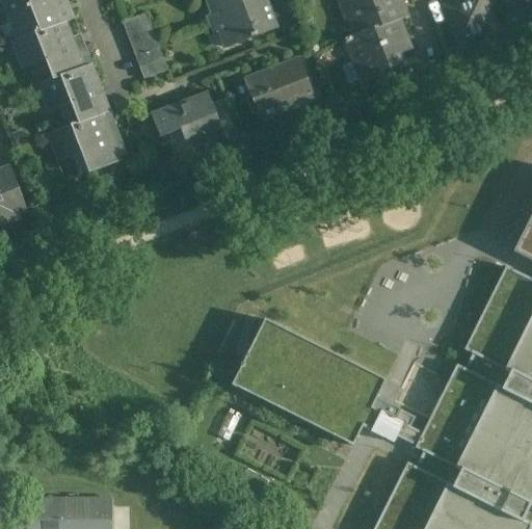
[(5,0),(10,14),(46,0),(5,0)]
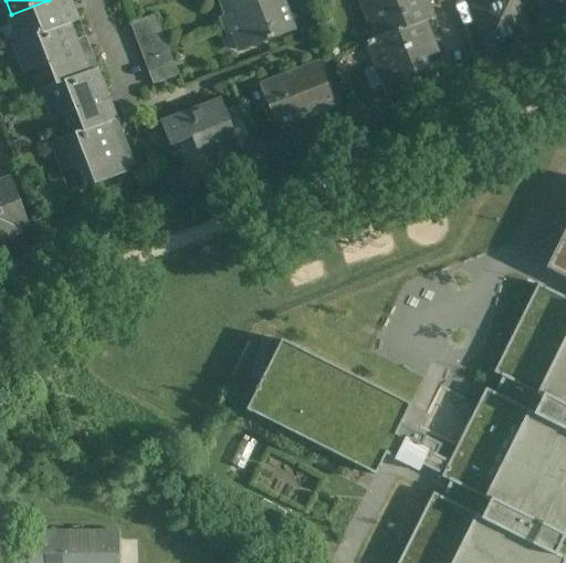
[(49,0),(11,14),(21,39),(71,20),(71,21),(79,18),(71,0),(49,0)]
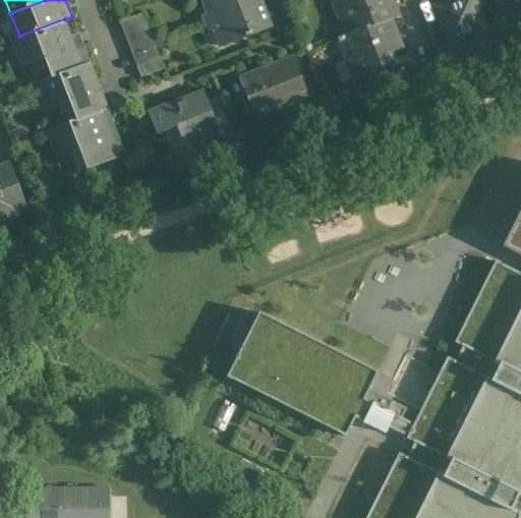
[(206,0),(211,11),(203,14),(206,22),(258,2),(257,0),(206,0)]
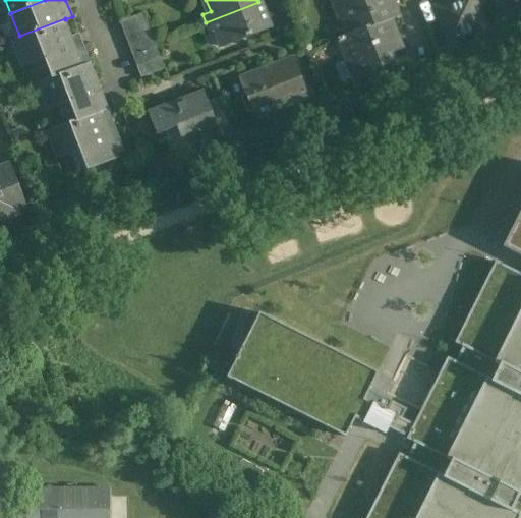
[(331,0),(337,14),(344,11),(351,31),(351,32),(391,16),(391,17),(398,14),(392,0),(331,0)]
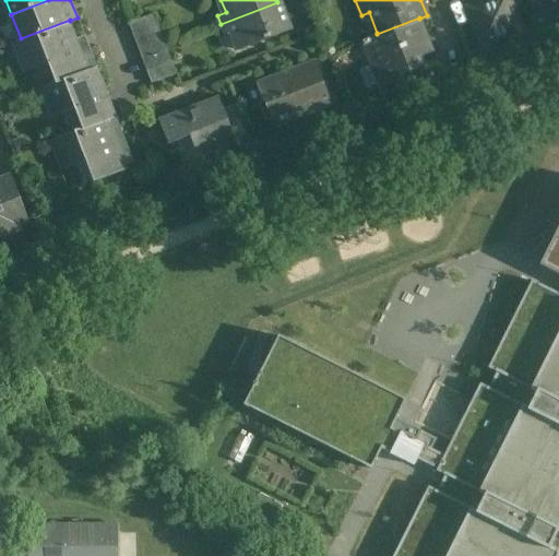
[(485,0),(466,8),(480,45),(512,33),(503,11),(520,6),(518,0),(485,0)]
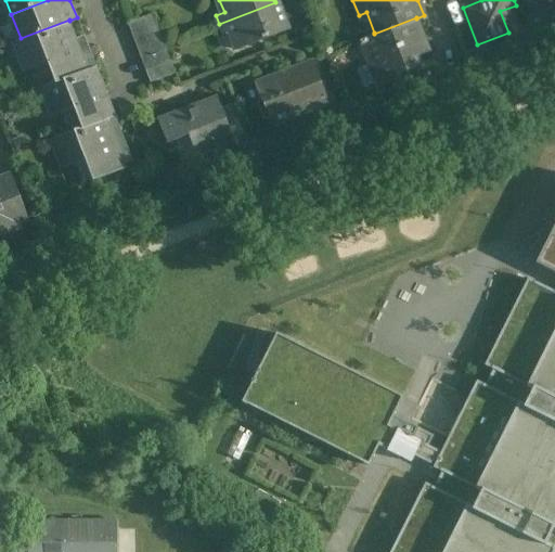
[(275,2),(219,24),(222,33),(231,29),(239,47),(286,28),(275,2)]
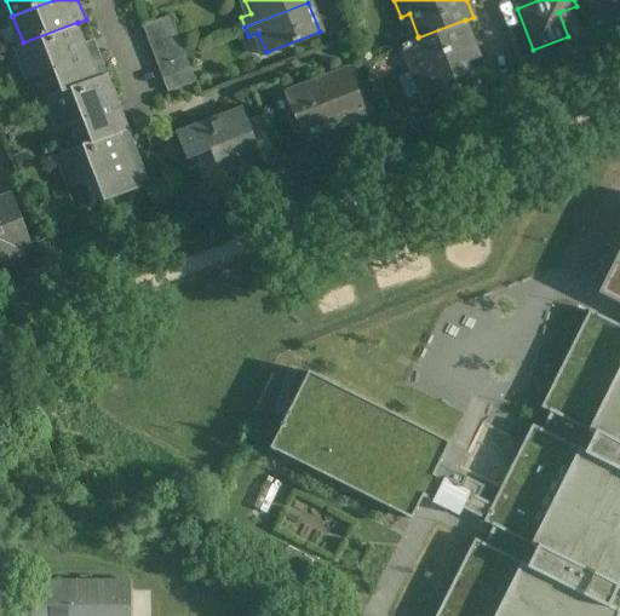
[(170,13),(142,24),(148,38),(174,28),(170,13)]
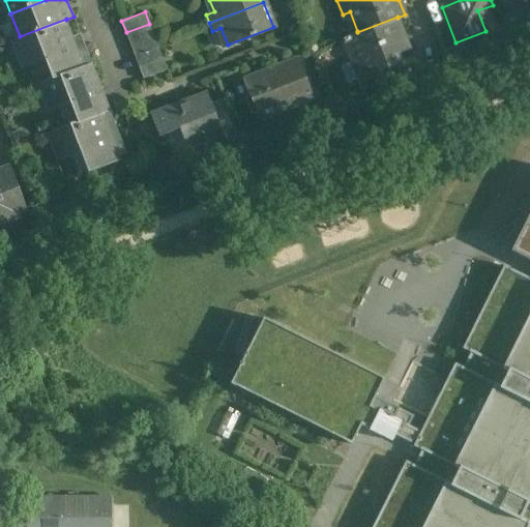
[(398,17),(357,32),(357,31),(343,37),(352,62),(359,59),(364,75),(396,62),(393,54),(409,48),(398,18),(398,17)]
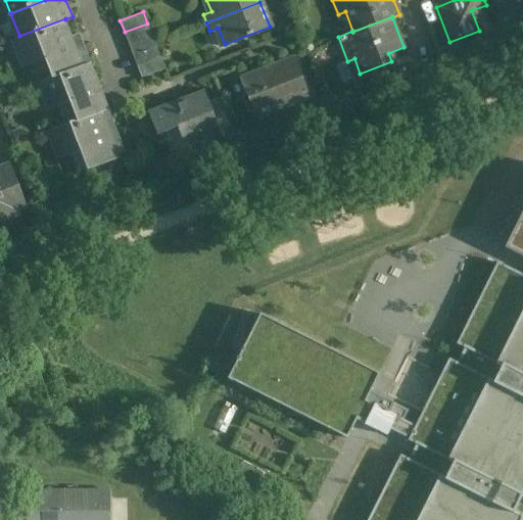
[(65,18),(19,36),(11,39),(20,62),(48,52),(56,74),(56,75),(83,64),(65,19),(65,18)]
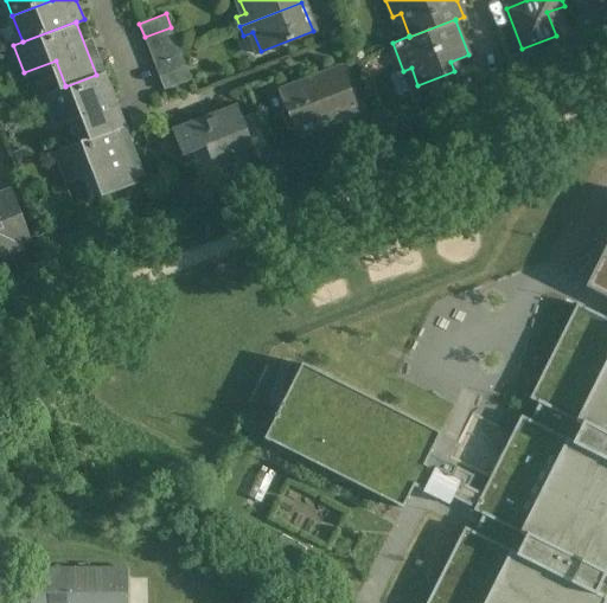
[(171,27),(145,37),(149,50),(176,39),(171,27)]
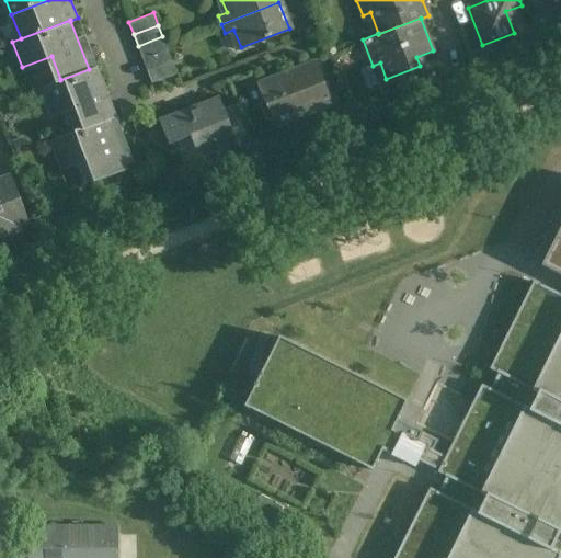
[(162,36),(138,46),(142,58),(167,48),(162,36)]
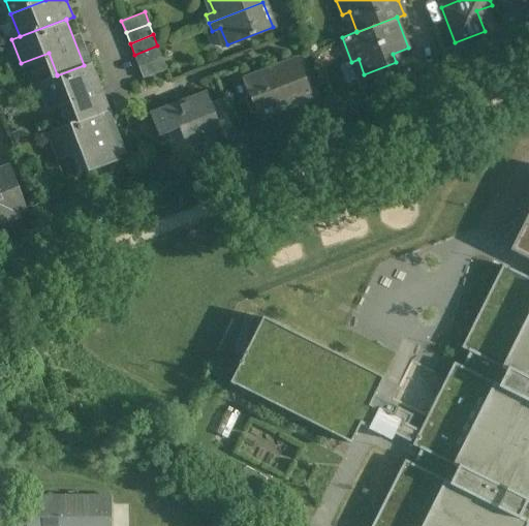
[(157,45),(134,55),(138,65),(161,56),(157,45)]
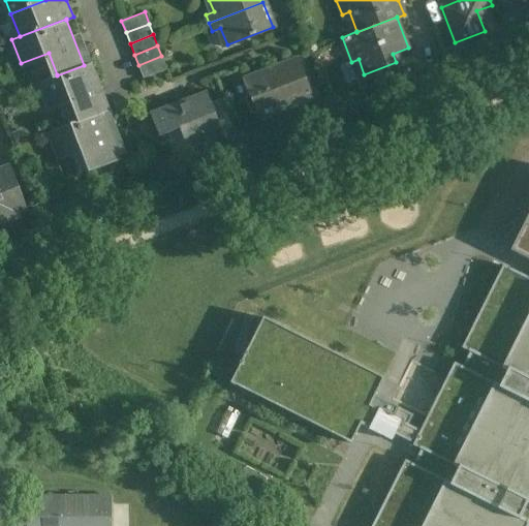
[(161,56),(138,65),(143,76),(166,68),(161,56)]
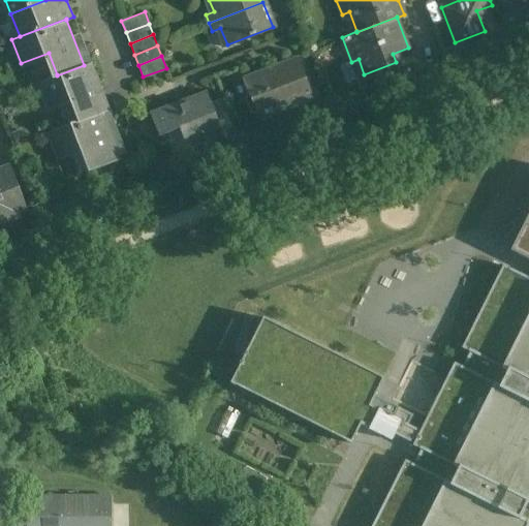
[(296,56),(242,76),(250,97),(251,97),(258,117),(284,106),(284,109),(312,98),(296,56)]
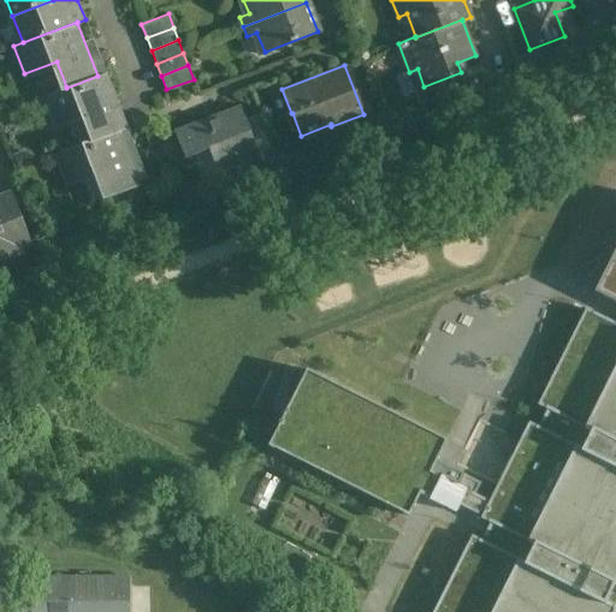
[(98,76),(66,88),(66,87),(43,96),(54,124),(87,112),(96,137),(96,138),(118,130),(118,131),(126,128),(106,72),(98,76)]
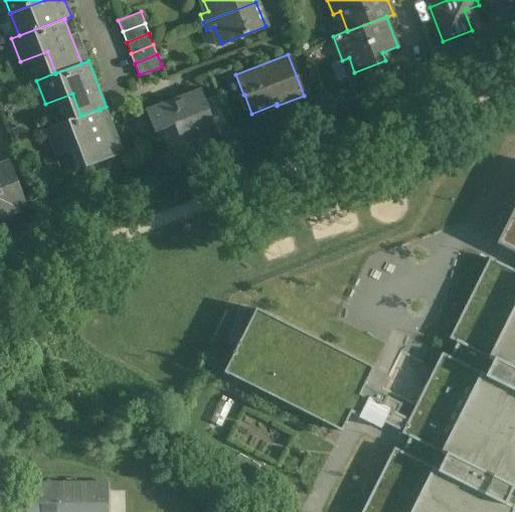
[(200,89),(198,90),(200,96),(177,104),(175,99),(146,109),(154,131),(175,124),(182,144),(216,131),(200,89)]
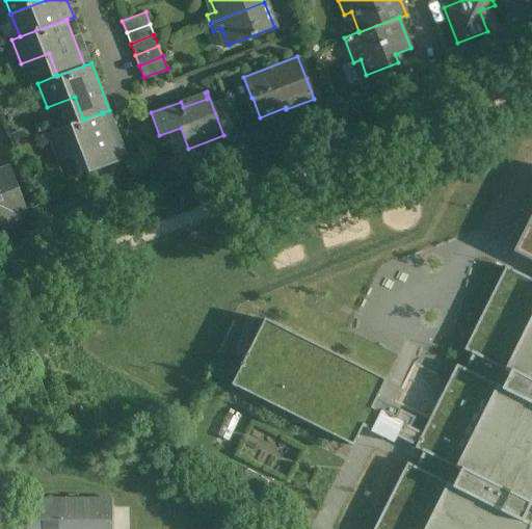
[(102,112),(83,120),(83,118),(47,132),(56,156),(84,146),(94,168),(120,159),(102,113),(102,112)]
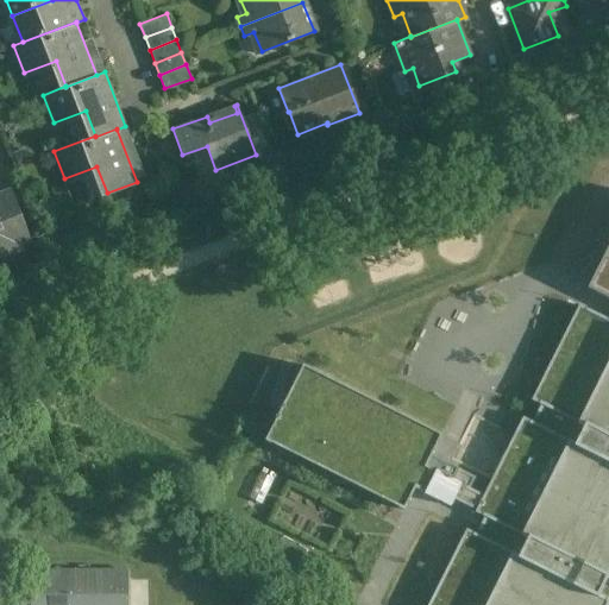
[(7,191),(0,194),(0,250),(20,243),(24,235),(7,191)]
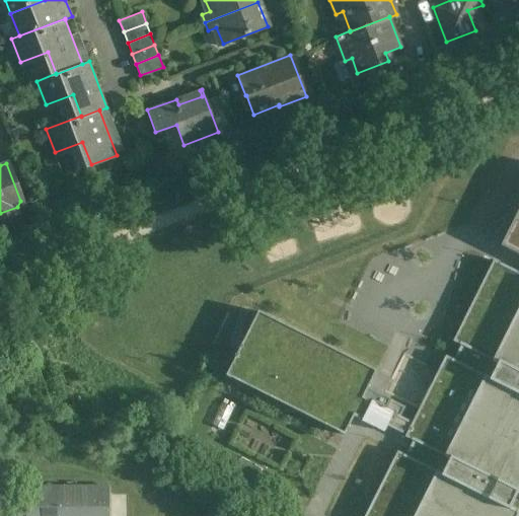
[(518,253),(518,205),(500,244),(518,253)]
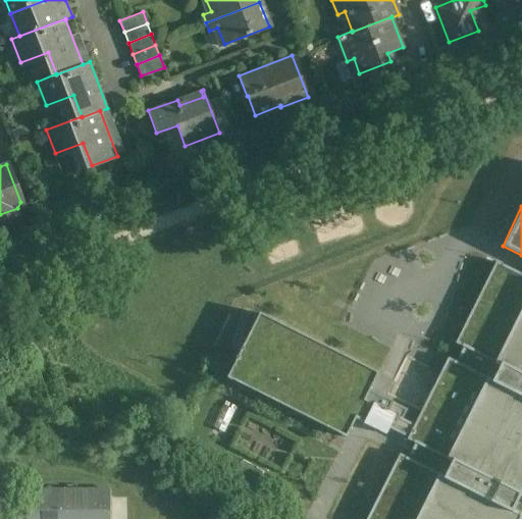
[(521,272),(513,269),(497,260),(456,341),(464,345),(456,361),(448,357),(440,371),(415,423),(373,402),(365,398),(378,371),(259,311),(226,376),(346,435),(355,417),(363,421),(385,432),(386,431),(388,426),(408,436),(408,437),(416,442),(408,457),(400,453),(366,518),(518,518),(521,514),(511,509),(519,492),(521,494),(521,272)]
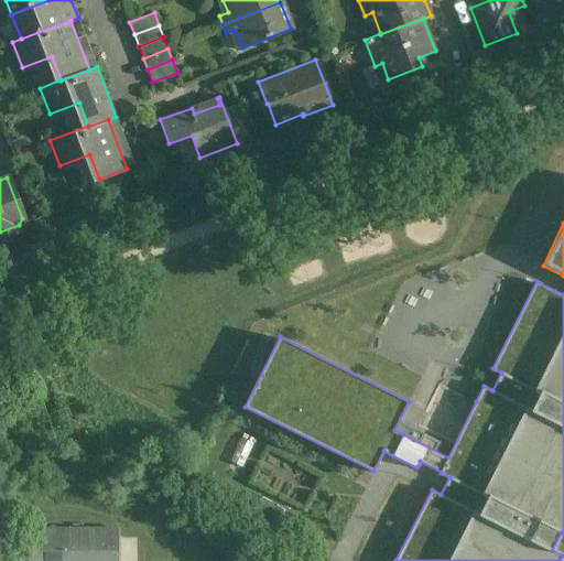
[(118,560),(118,527),(29,527),(29,560),(118,560)]
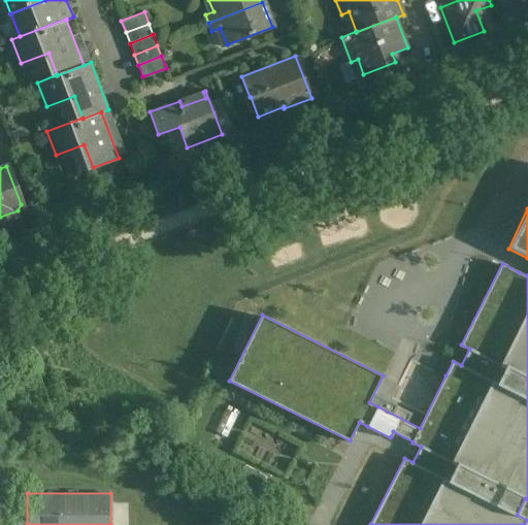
All buildings are outlined.
